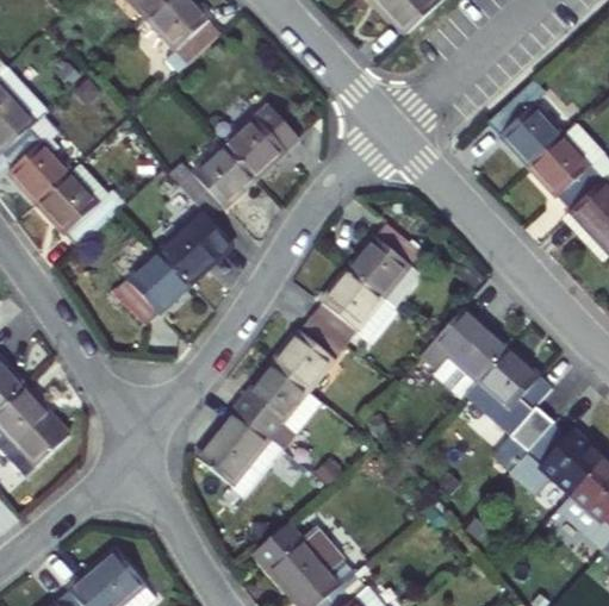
[(130,0),(147,18),(166,0),(130,0)]
